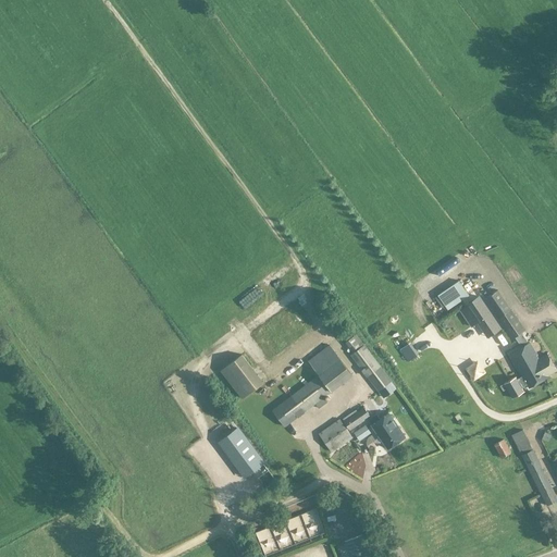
[(396,234),(401,229),(394,222),(388,227),(396,234)]
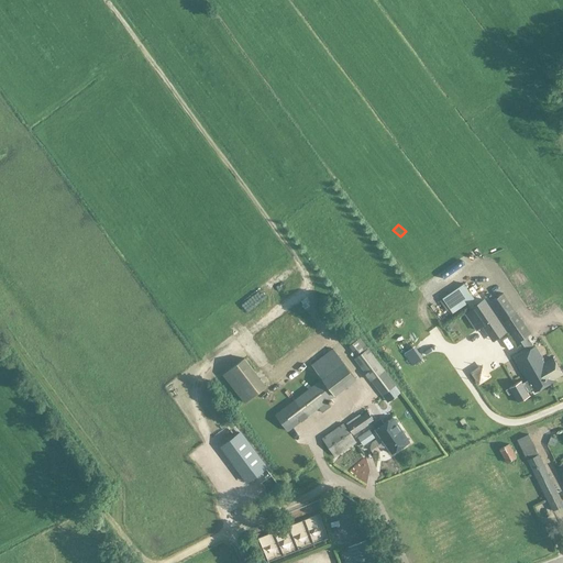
[(451,308),(472,295),(465,284),(443,297),(451,308)]
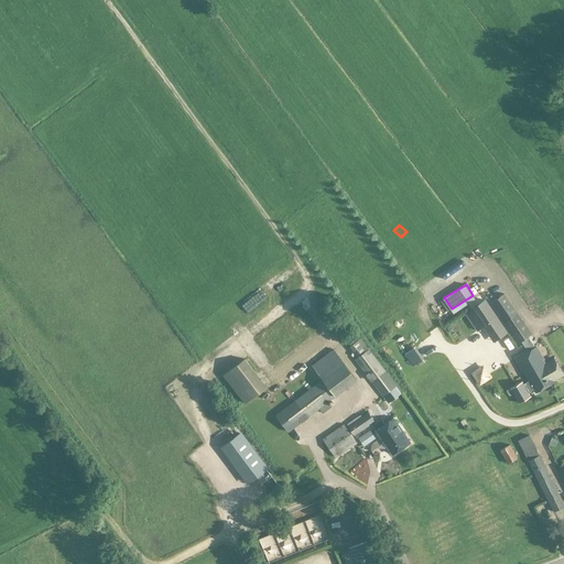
[(531,335),(518,314),(505,294),(491,303),(518,344),(531,335)]
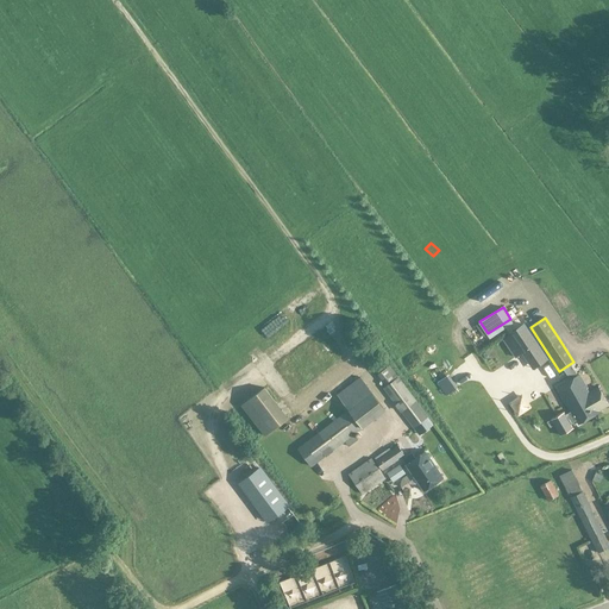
[(509,333),(510,336),(504,340),(516,357),(522,352),(533,369),(547,359),(537,343),(523,324),(509,333)]
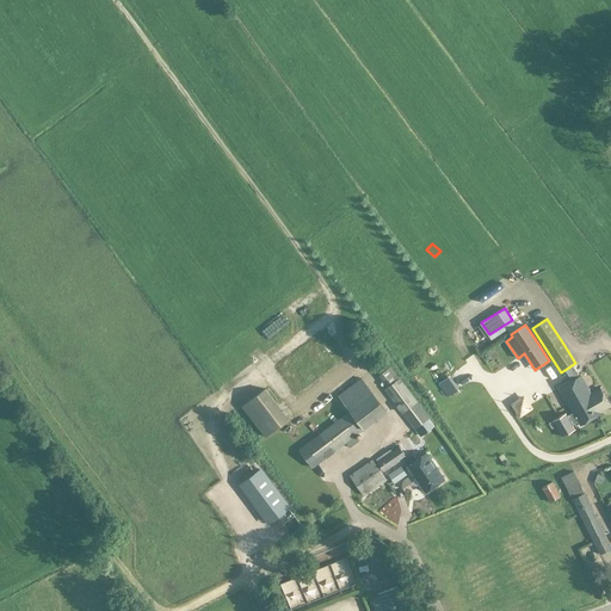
[(328,328),(316,335),(327,353),(339,346),(328,328)]
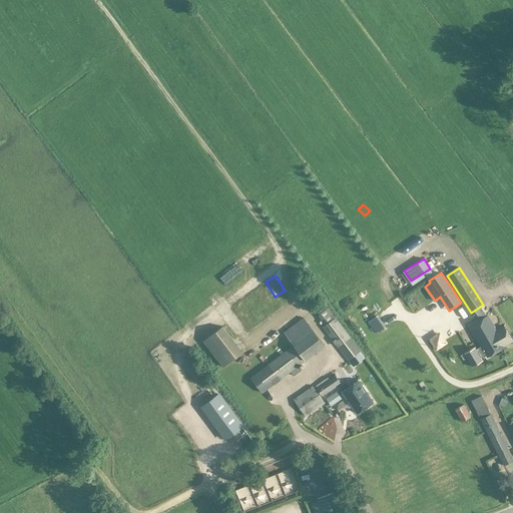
[(325,326),(323,327),(348,361),(360,352),(327,309),(318,316),(325,326)]
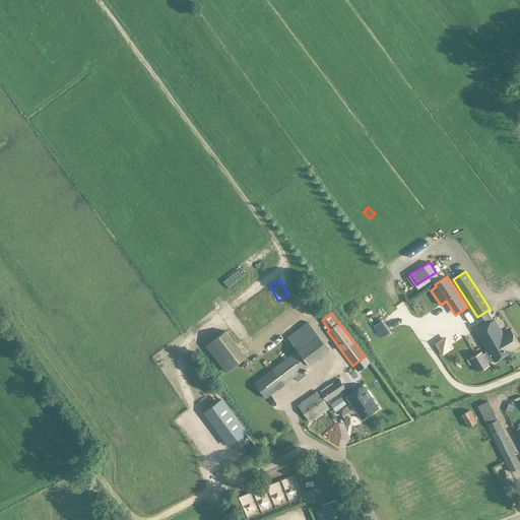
[(504,330),(497,318),(475,331),(488,351),(482,354),(481,351),(470,358),(478,372),(490,366),(486,362),(492,359),(494,363),(512,351),(511,350),(519,345),(511,331),(503,335),(502,332),(504,330)]
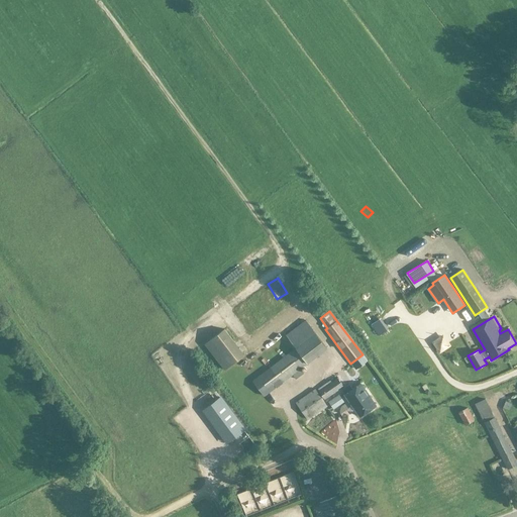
[(286,334),(295,347),(307,364),(327,348),(305,319),(286,334)]
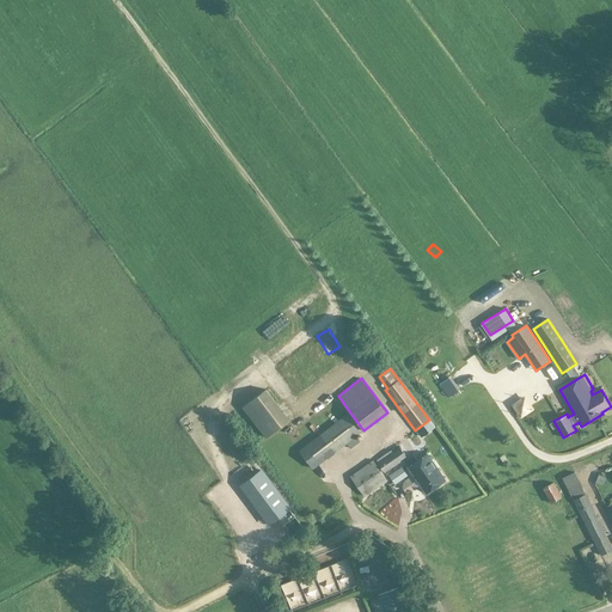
[(243,407),(265,436),(288,420),(265,389),(243,407)]
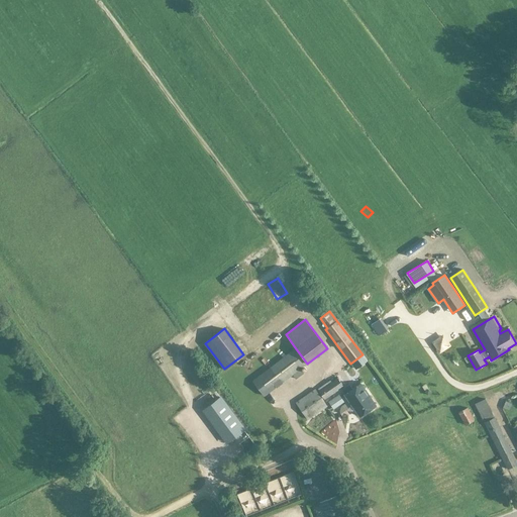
[(443,336),(434,342),(440,351),(439,349),(447,344),(448,345),(449,345),(443,336)]
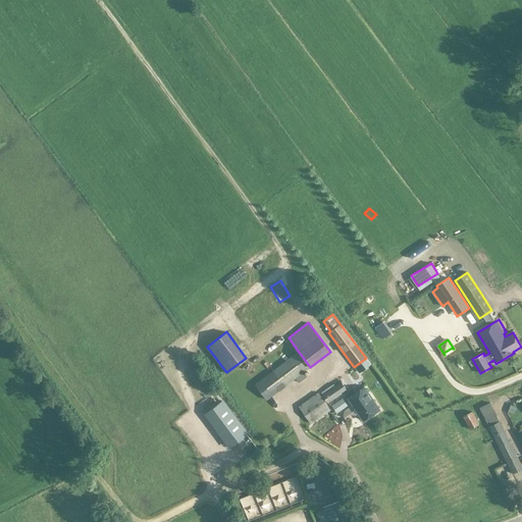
[(267,400),(296,378),(299,382),(307,376),(304,372),(310,367),(298,351),(255,383),(267,400)]
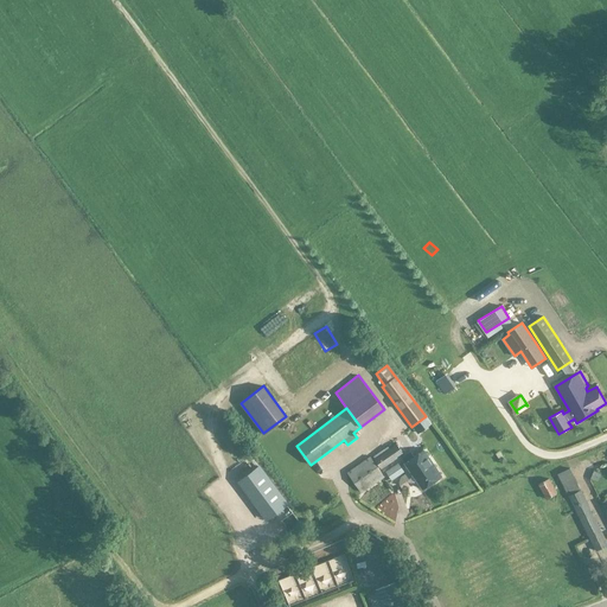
[(394,436),(370,448),(372,455),(397,442),(394,436)]
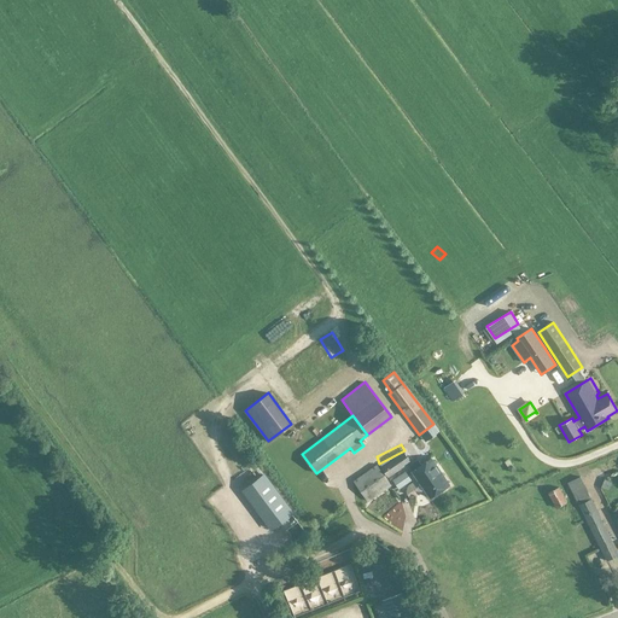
[(389,477),(410,462),(403,452),(382,466),(389,477)]
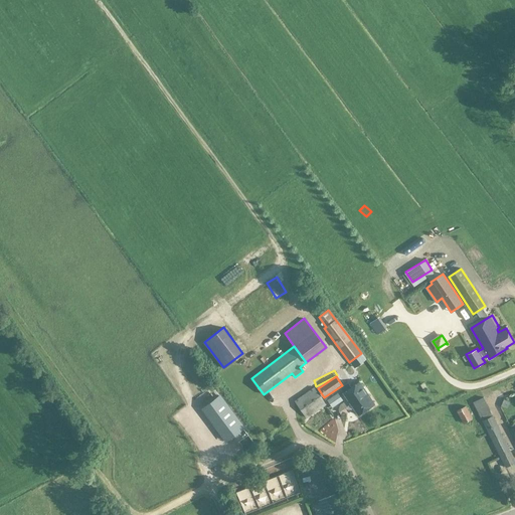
[(358,415),(374,404),(359,382),(351,387),(348,382),(340,387),(344,392),(343,393),(358,415)]
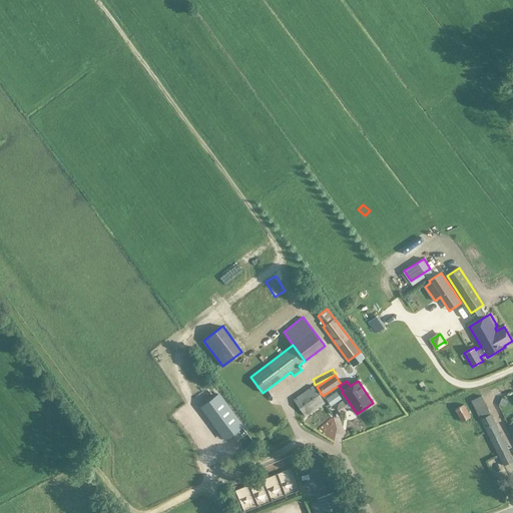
[(294,399),(306,416),(325,403),(313,386),(294,399)]
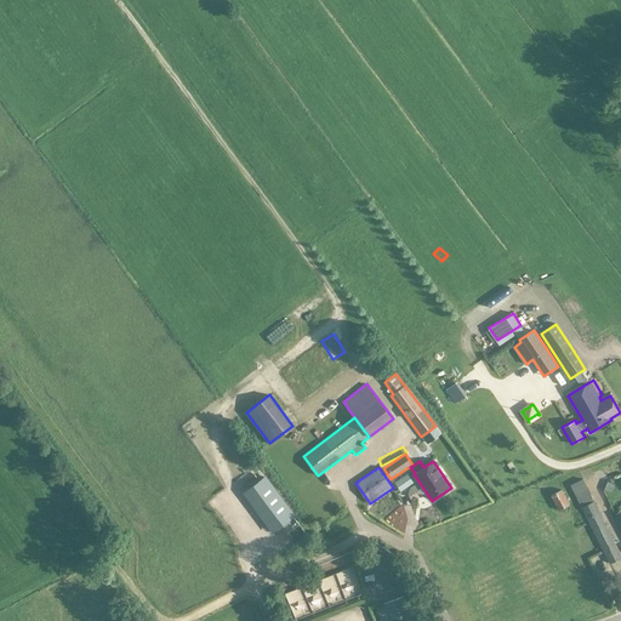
[(400,490),(414,483),(408,474),(396,483),(400,490)]
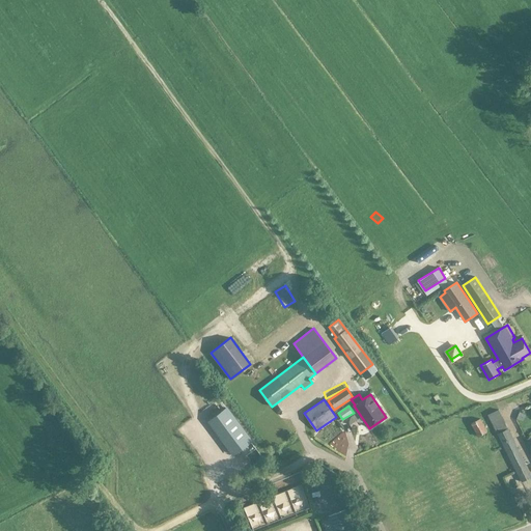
[(226,409),(211,420),(235,453),(251,442),(226,409)]
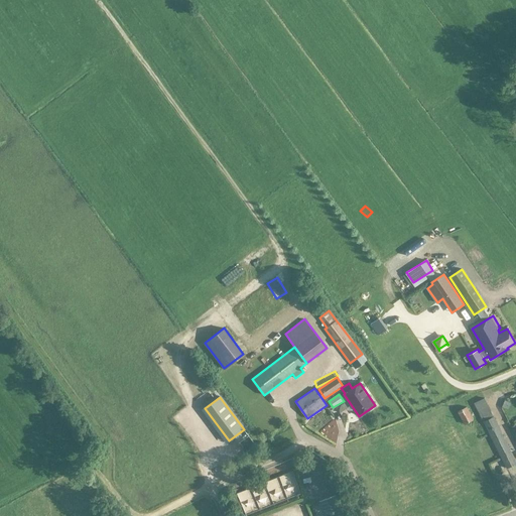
[(515,462),(484,398),(474,403),(506,469),(515,463),(515,462)]
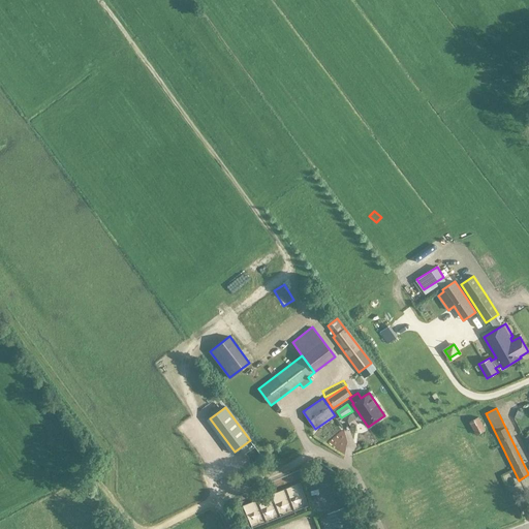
[(485,429),(478,416),(469,422),(475,434),(485,429)]
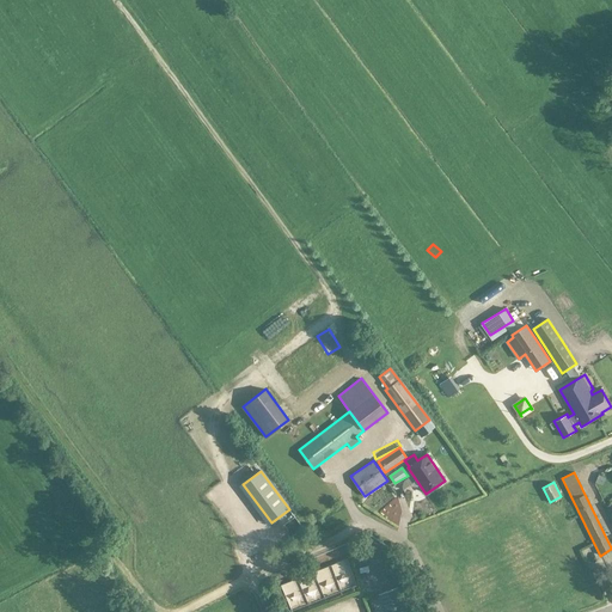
[(344,554),(277,575),(286,600),(352,579),(344,554)]
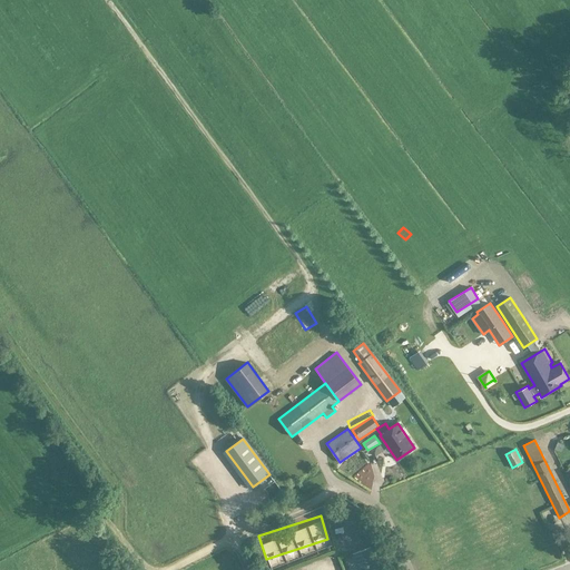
[(369,543),(381,537),(372,519),(360,526),(369,543)]
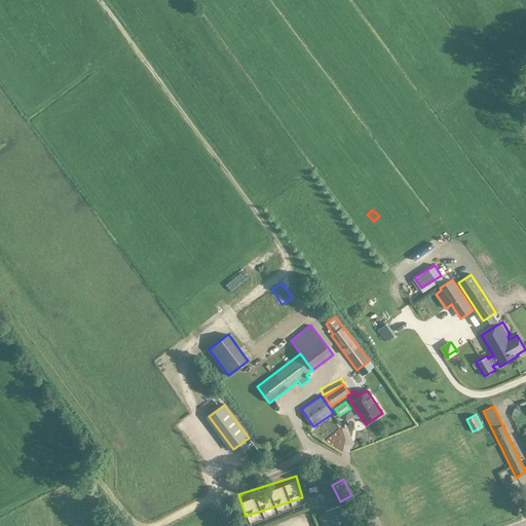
[(350,525),(342,504),(326,511),(331,525),(350,525)]
